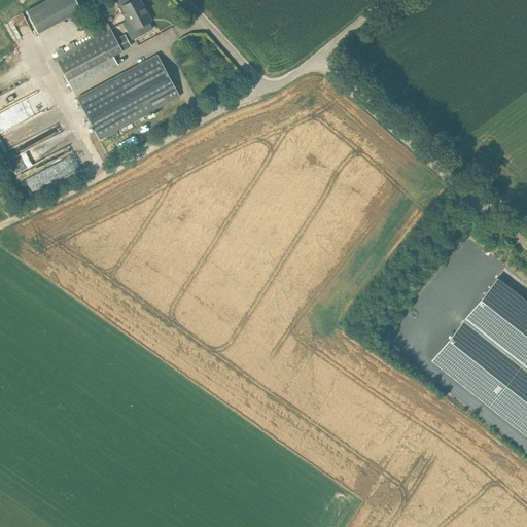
[(37,30),(80,5),(77,0),(37,0),(25,7),(37,30)]
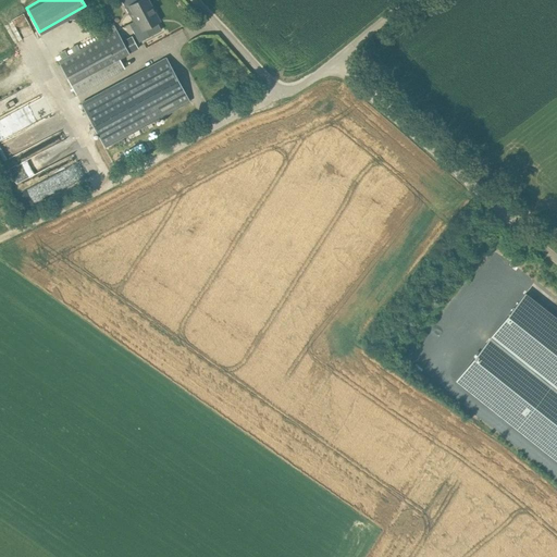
[(138,0),(122,0),(134,22),(130,24),(139,42),(161,31),(157,22),(159,21),(148,0),(139,0),(138,0)]
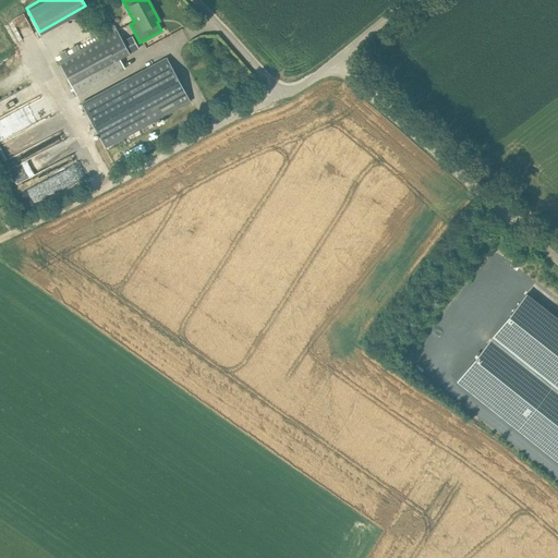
[(118,29),(59,60),(71,83),(77,95),(125,69),(120,59),(130,53),(123,40),(118,29)]
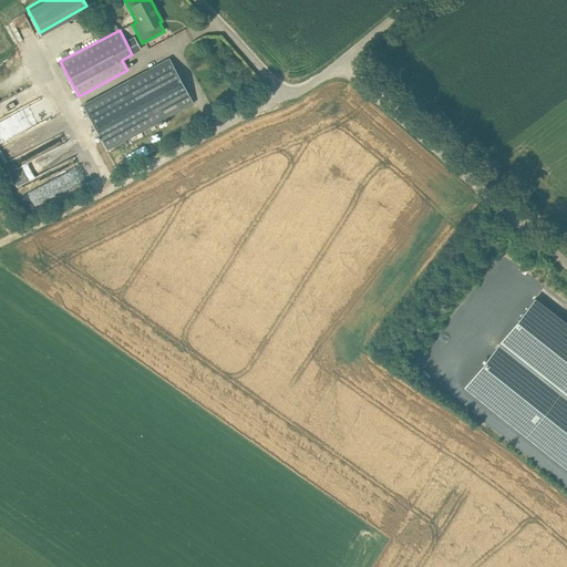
[(33,55),(44,78),(52,74),(41,51),(33,55)]
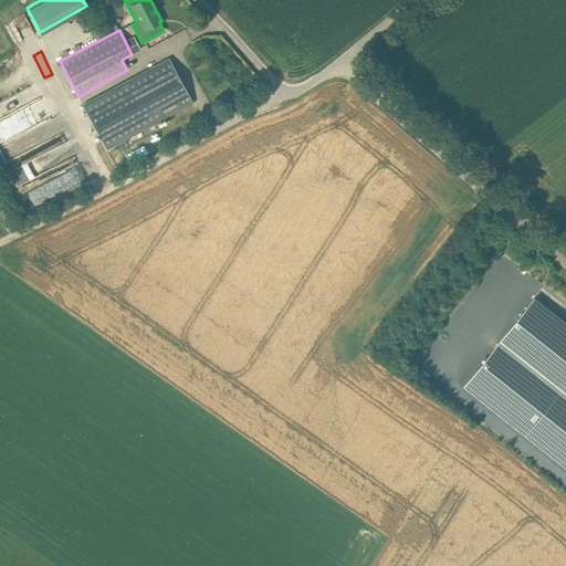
[(83,104),(107,148),(194,102),(169,58),(83,104)]
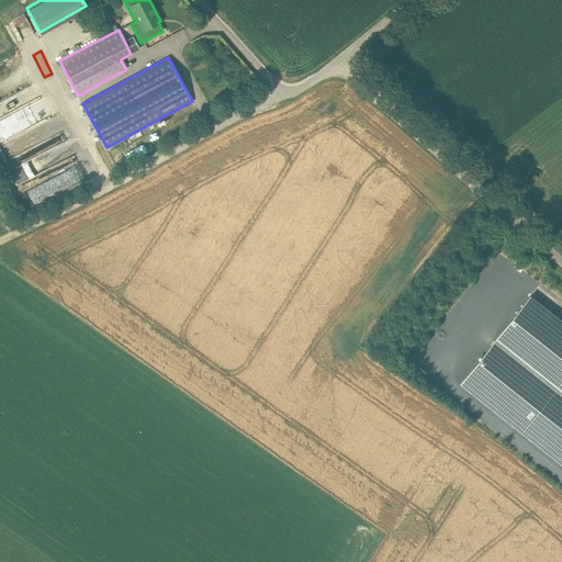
[(7,169),(14,184),(18,184),(32,177),(45,176),(46,183),(37,184),(40,190),(53,189),(54,188),(53,176),(78,163),(75,155),(67,155),(62,146),(62,141),(67,138),(64,132),(62,132),(26,149),(33,149),(24,154),(26,159),(7,169)]
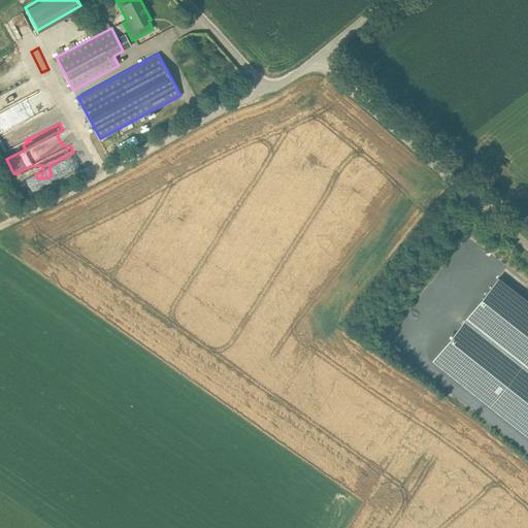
[(527,302),(498,278),(433,360),(527,434),(527,302)]
